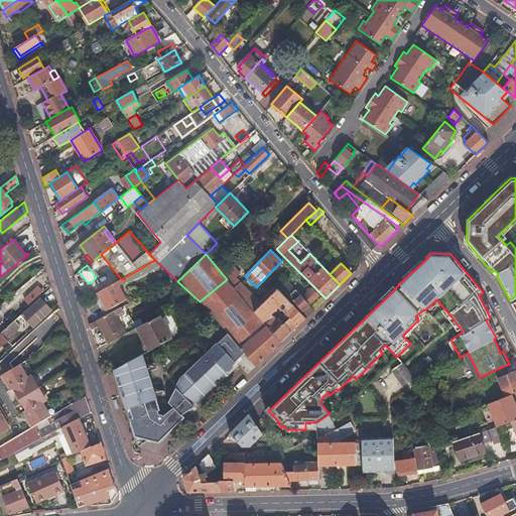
[(230,282),(236,276),(238,275),(228,265),(221,272),(227,279),(230,282)]
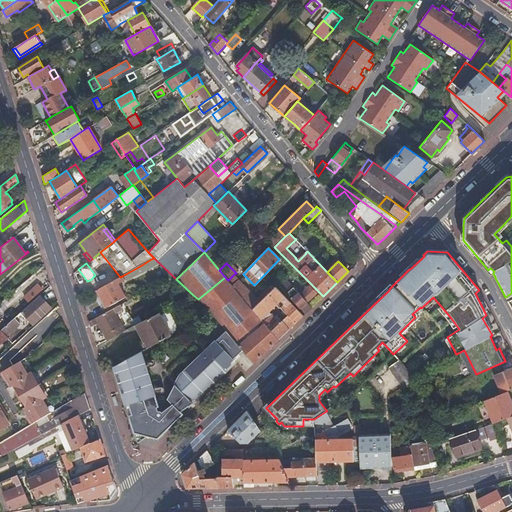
[(143,272),(140,266),(122,276),(125,280),(143,272)]
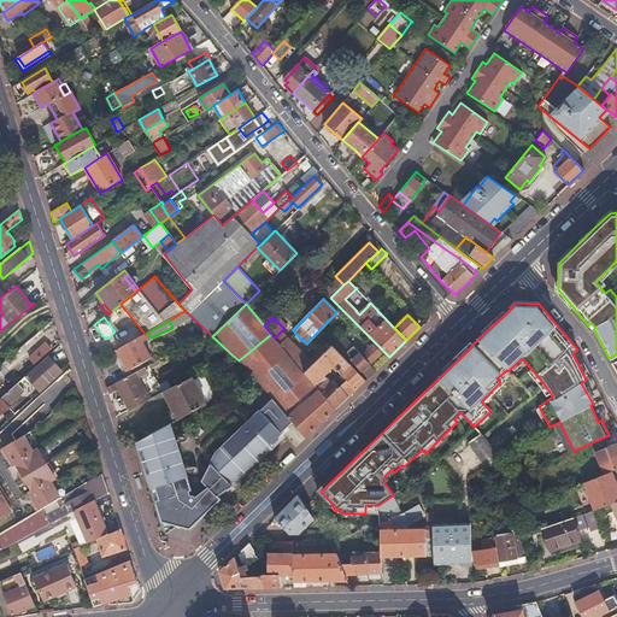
[(304,372),(329,350),(327,346),(323,350),(322,348),(310,360),(282,330),(275,338),(304,372)]
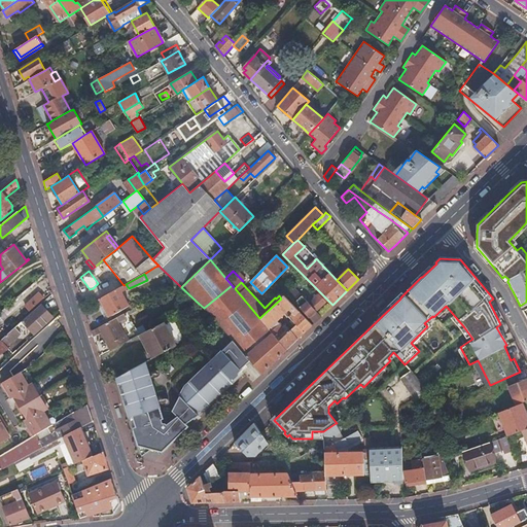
[(249,345),(253,349),(246,355),(249,360),(254,366),(260,374),(286,350),(272,332),(264,340),(260,336),(268,328),(259,318),(235,288),(232,285),(204,308),(212,316),(216,320),(217,322),(233,340),(242,351),(249,345)]
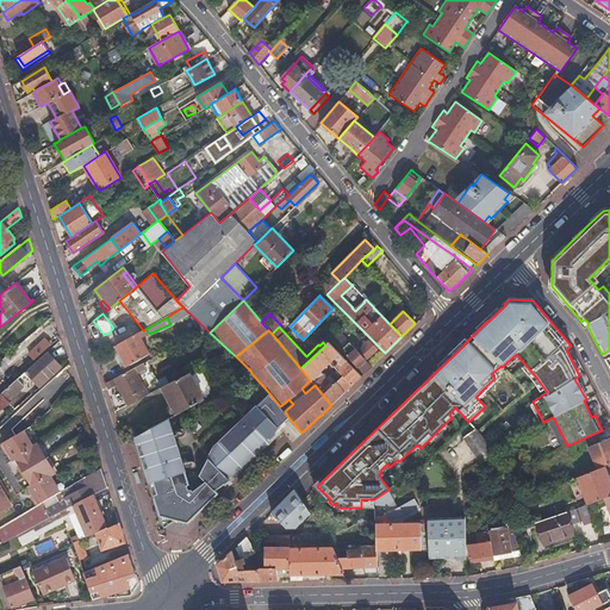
[(330,340),(363,373),(372,366),(365,359),(375,349),(368,341),(368,342),(360,349),(358,352),(349,342),(348,342),(340,334),(341,332),(340,331),(330,340)]
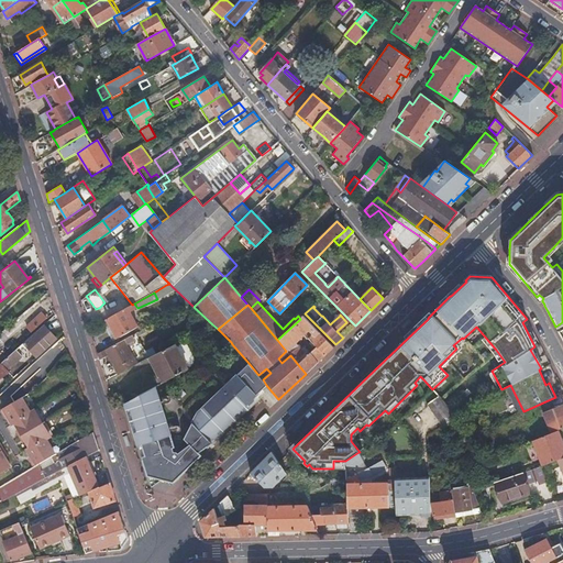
[(107,319),(117,338),(138,326),(127,307),(107,319)]
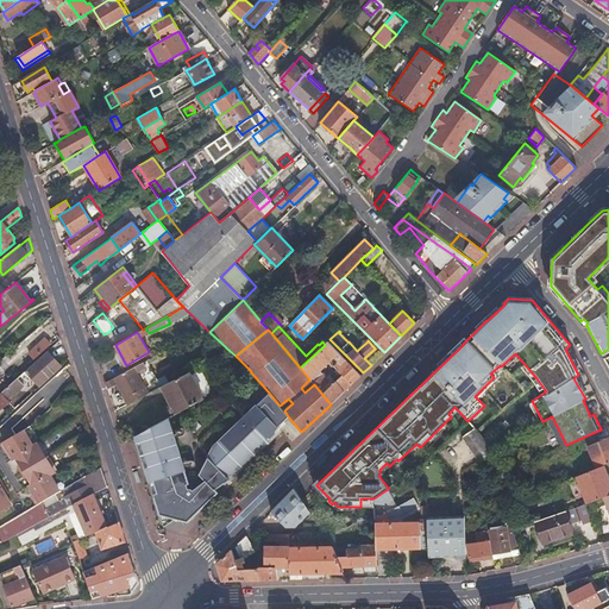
[(41,353),(51,345),(46,339),(36,347),(30,353),(35,359),(41,353)]
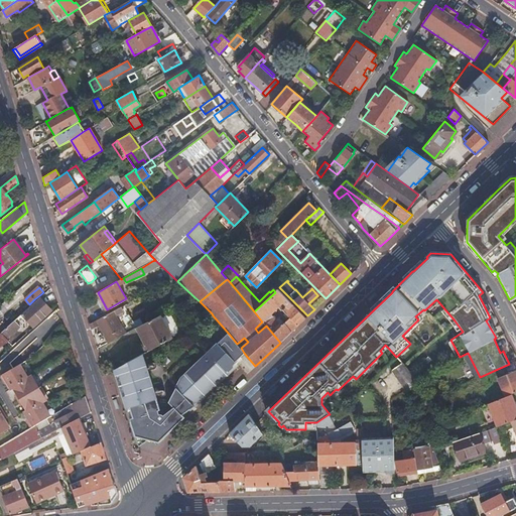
[(277,289),(275,292),(254,311),(262,321),(266,326),(280,343),(305,317),(277,289)]
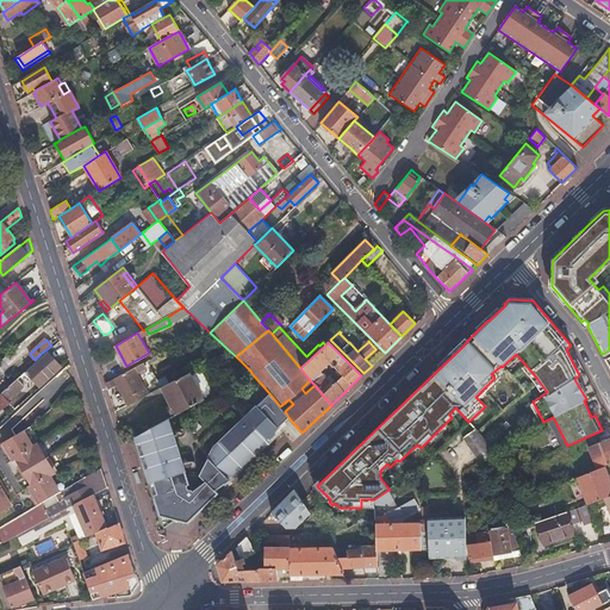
[(116,346),(110,348),(122,369),(126,366),(116,346)]
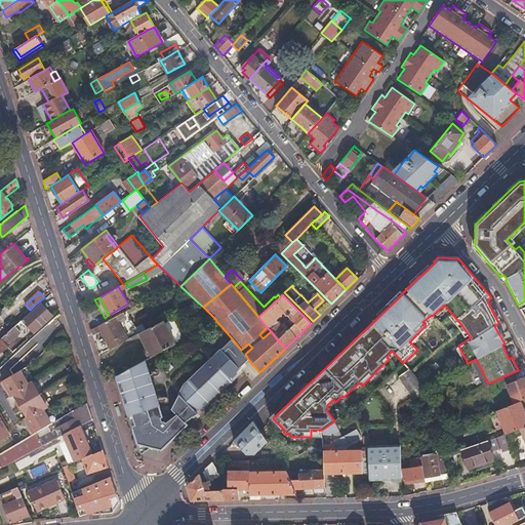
[(34,333),(52,316),(41,304),(22,320),(25,322),(34,333)]
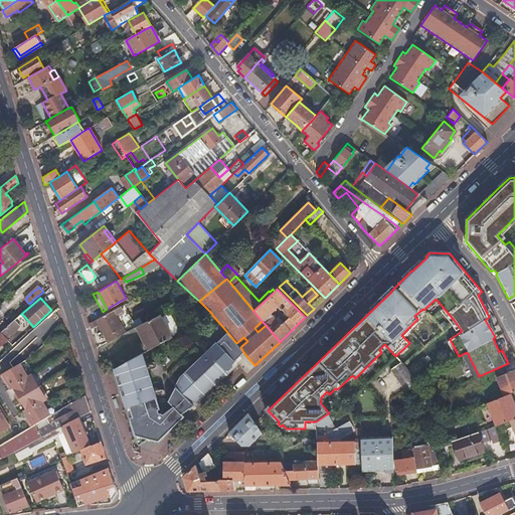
[(127,303),(89,323),(91,329),(99,324),(108,341),(135,327),(137,326),(142,324),(139,318),(136,320),(130,308),(127,303)]
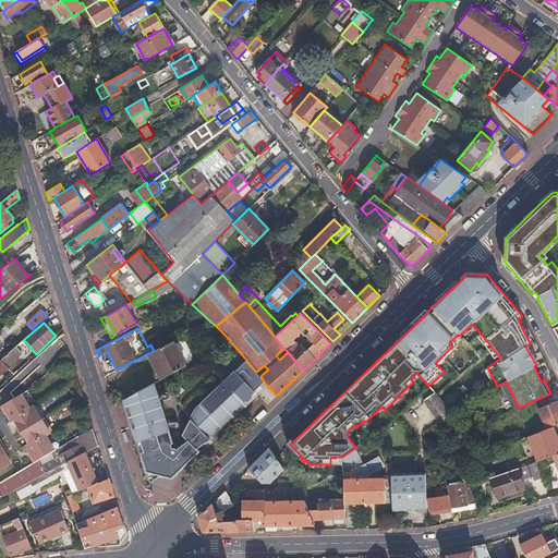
[(172,341),(154,351),(148,353),(160,376),(184,363),(172,341)]
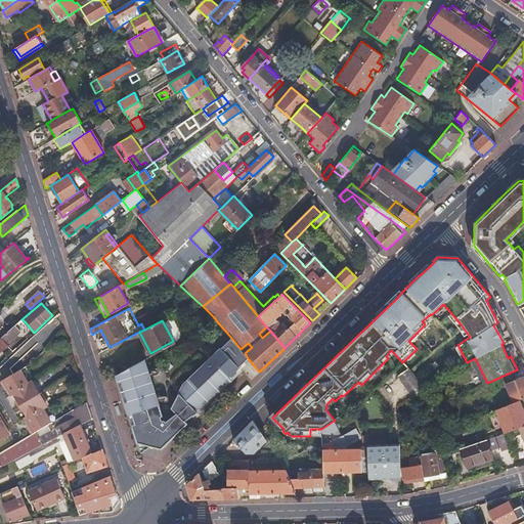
[(5,344),(5,345),(20,332),(15,325),(0,339),(5,344)]
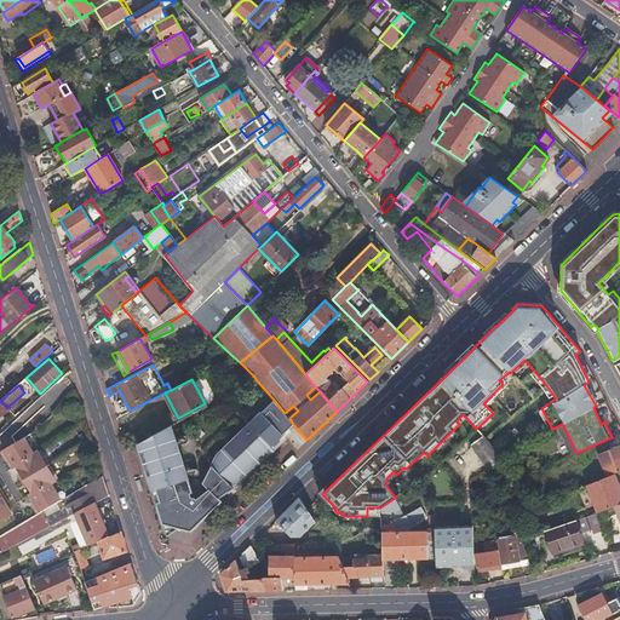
[(165,392),(162,394),(176,420),(178,418),(165,392)]
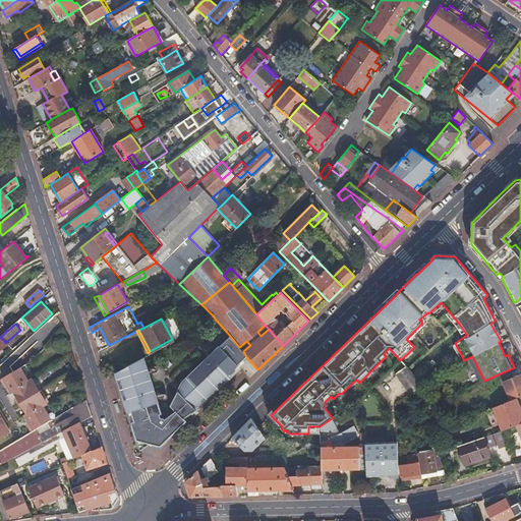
[(237,364),(246,356),(243,351),(239,347),(230,336),(182,380),(173,398),(181,406),(175,411),(163,420),(161,418),(159,414),(162,413),(143,358),(115,373),(128,416),(135,440),(149,443),(159,446),(184,421),(182,418),(194,409),(194,410),(240,368),(237,364)]
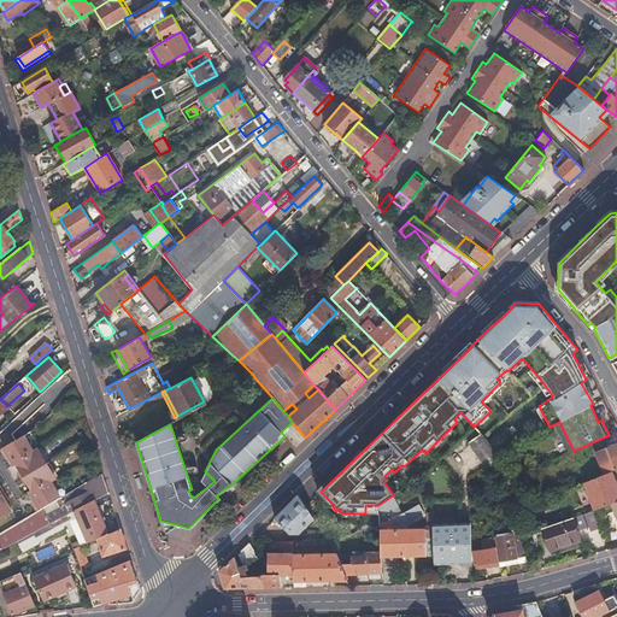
[(204,401),(177,416),(178,419),(205,405),(204,401)]
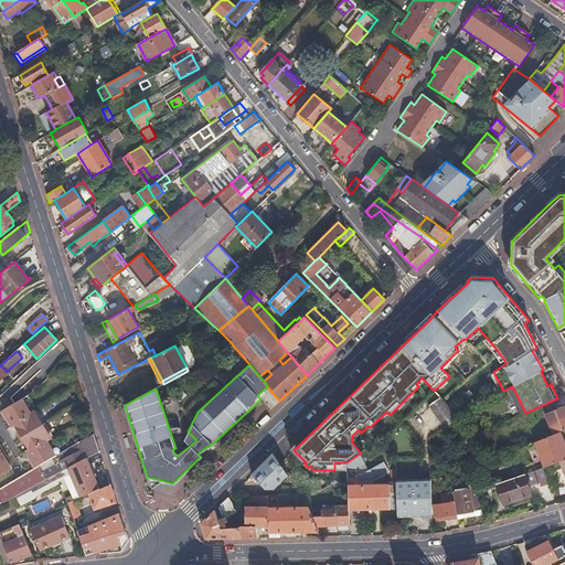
[(416,384),(418,386),(425,381),(422,377),(416,384)]
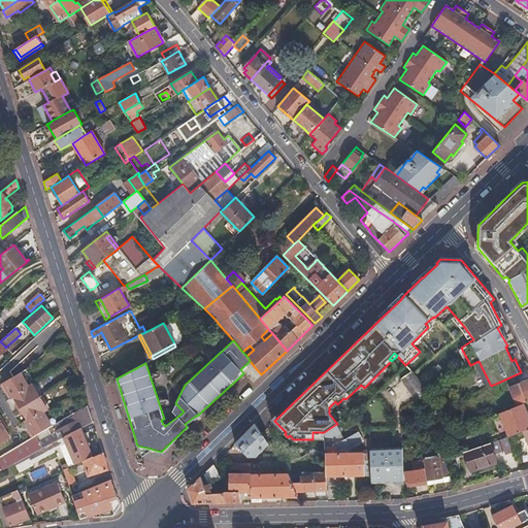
[(491,386),(479,361),(474,363),(487,387),(491,386)]
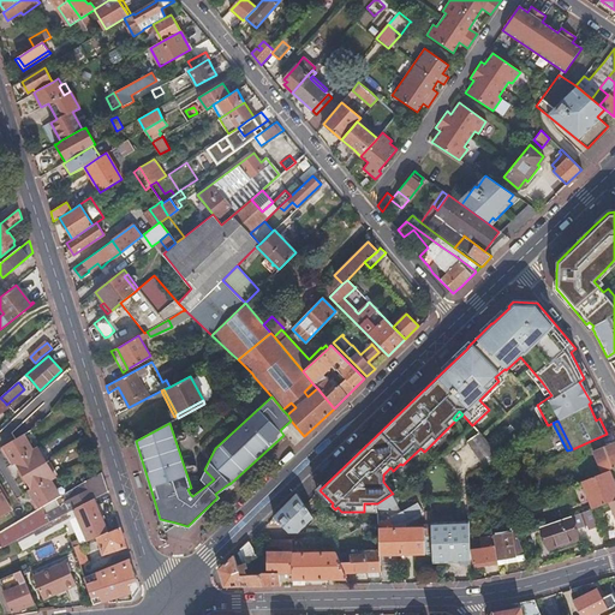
[(466,441),(484,467),(497,459),(496,454),(489,445),(478,433),(466,441)]
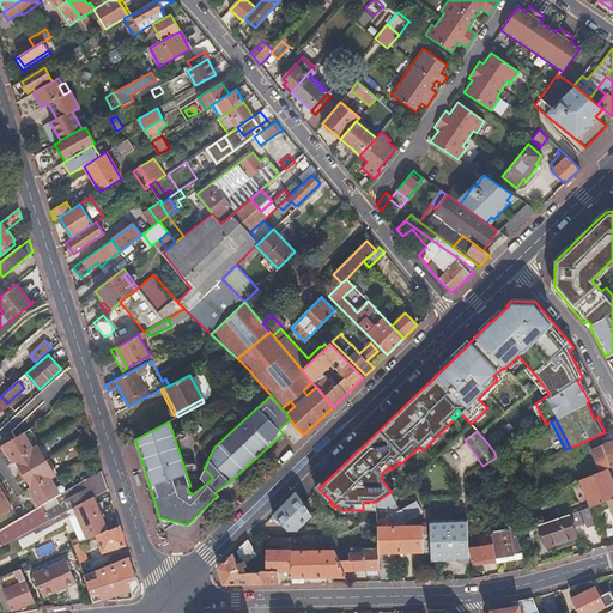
[(23,434),(2,445),(12,463),(16,461),(34,450),(32,450),(23,434)]
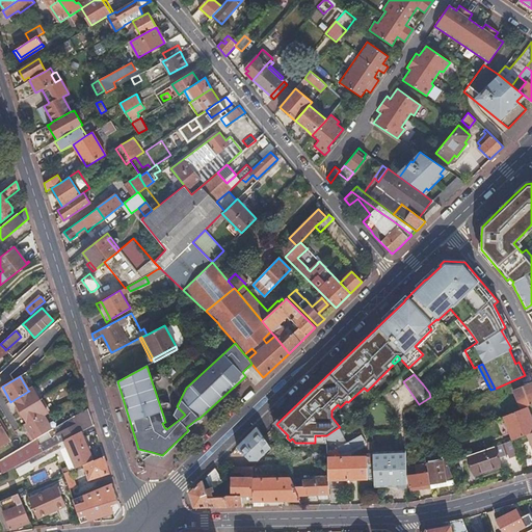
[(512,391),(521,409),(527,406),(531,404),(531,382),(512,391)]
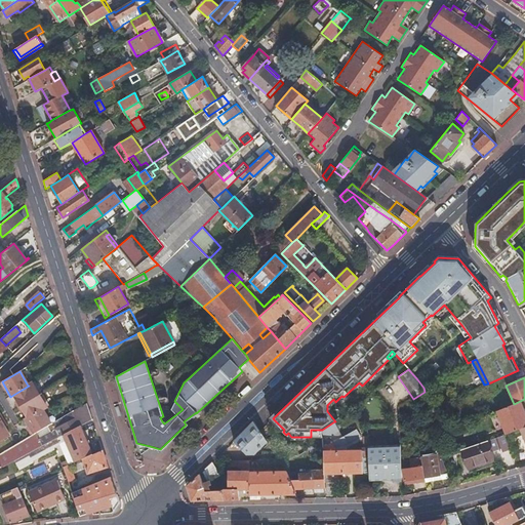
[(32,382),(28,386),(29,386),(13,395),(16,401),(21,406),(39,395),(32,384),(32,382)]
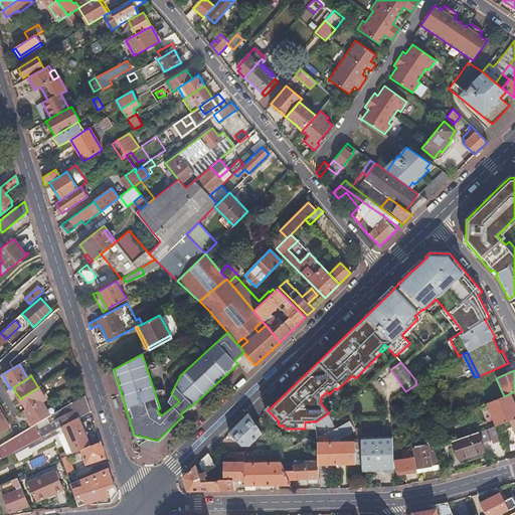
[(41,401),(42,402),(45,399),(38,387),(20,398),(22,403),(26,410),(41,401)]
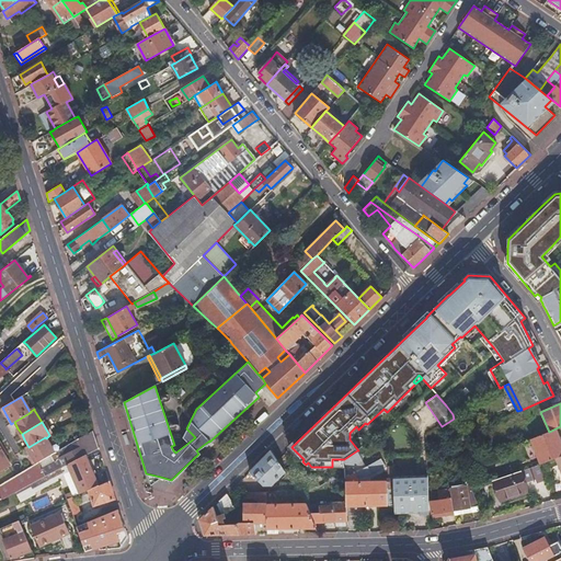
[(195,437),(186,428),(182,437),(189,443),(195,437)]
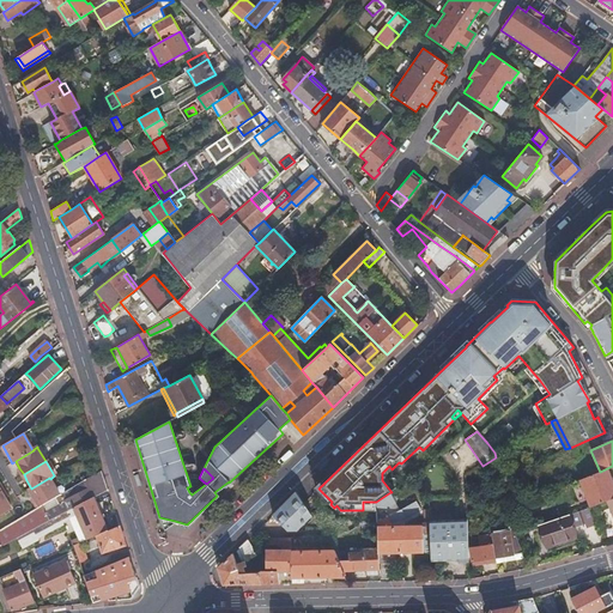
[(587,477),(580,479),(589,507),(590,505),(607,499),(612,497),(612,483),(607,468),(600,472),(588,475),(587,477)]
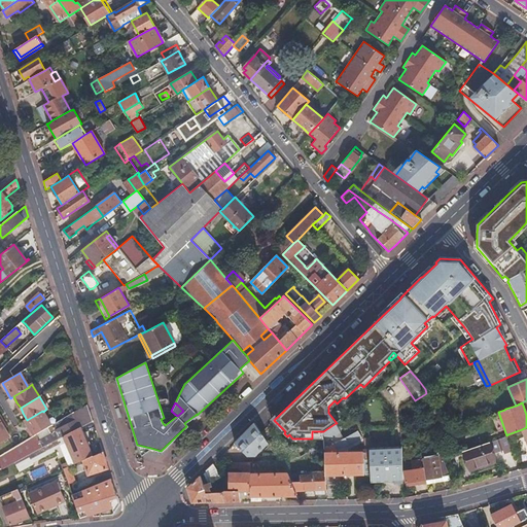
[(80,427),(93,421),(91,414),(88,405),(62,420),(54,425),(57,430),(40,440),(37,434),(33,436),(0,455),(0,469),(34,452),(80,427)]
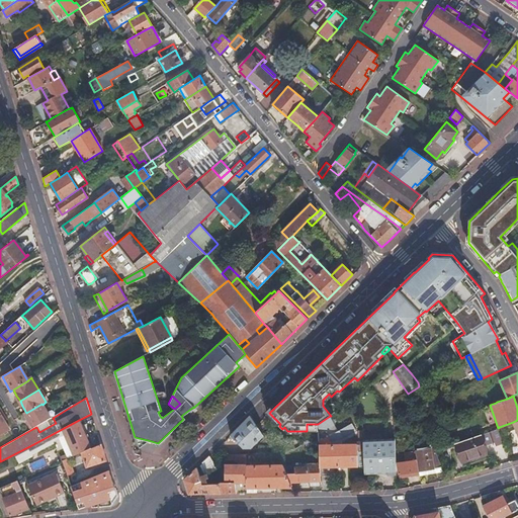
[(436,398),(422,404),(426,411),(439,405),(436,398)]
